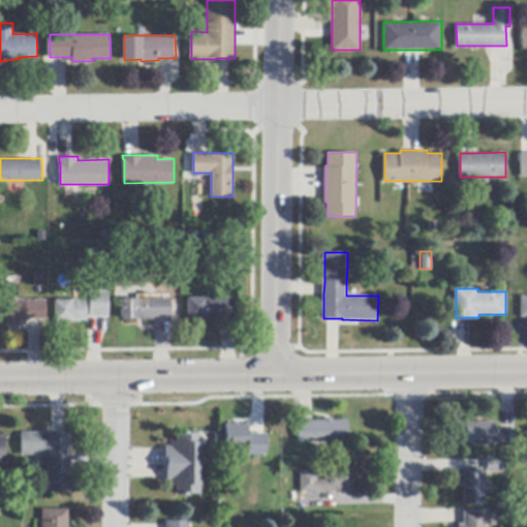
[(110,316),(90,316),(90,301),(90,290),(110,290),(110,316)]
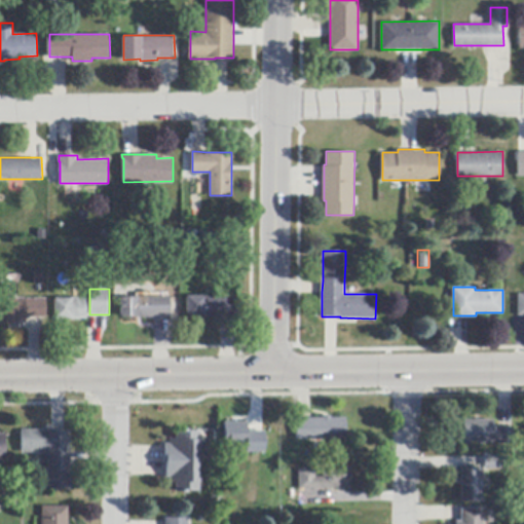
[(236,314),(223,314),(221,314),(221,315),(187,315),(187,295),(237,295),(238,314),(236,314)]
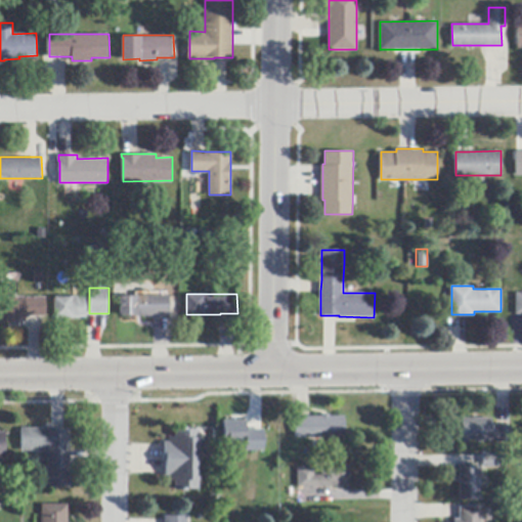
[(169,315),(156,315),(136,315),(136,314),(121,315),(121,296),(138,295),(143,295),(151,295),(170,295),(170,315),(169,315)]
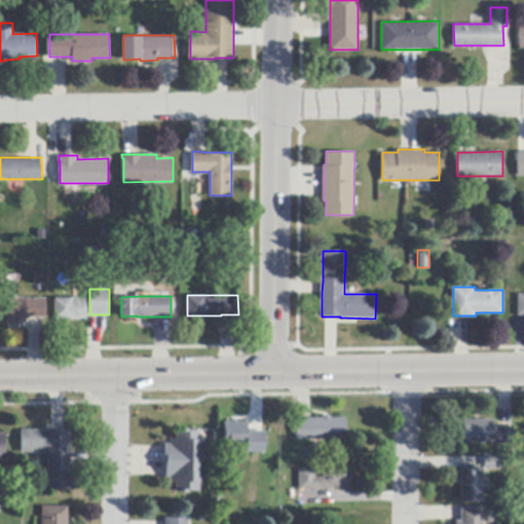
[(44,316),(27,317),(27,311),(26,311),(25,311),(25,322),(14,322),(14,324),(9,324),(8,324),(8,321),(0,321),(0,297),(25,297),(25,298),(46,298),(47,316),(44,316)]
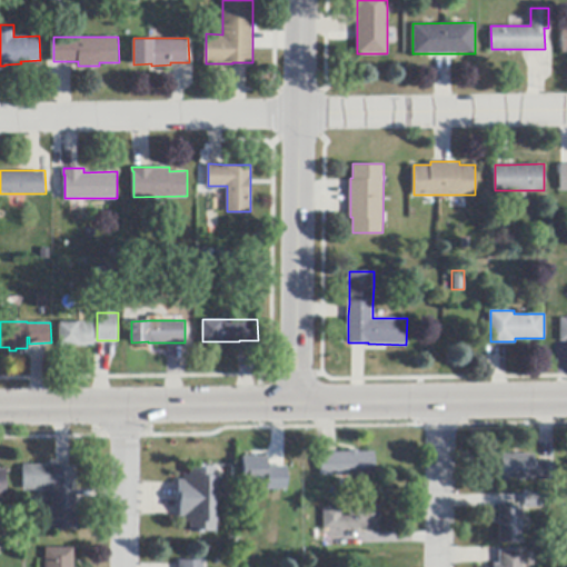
[(93,324),(95,344),(77,344),(60,344),(60,322),(93,321),(93,324)]
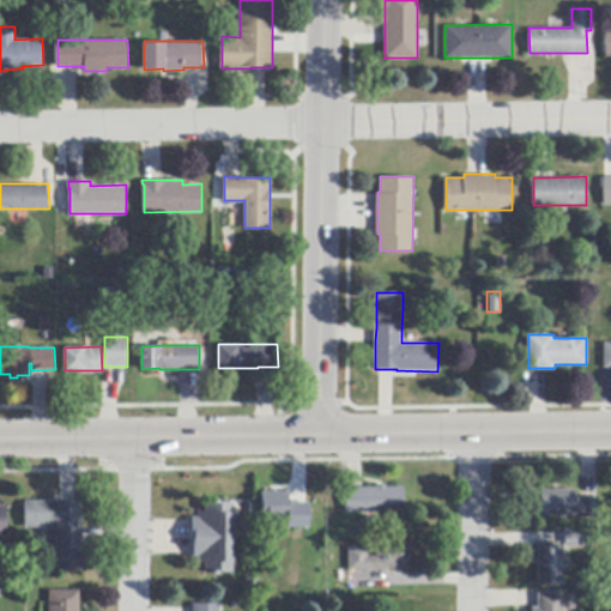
[(404,510),(345,512),(345,487),(350,487),(363,487),(377,487),(377,484),(386,484),(386,487),(404,487),(404,510)]
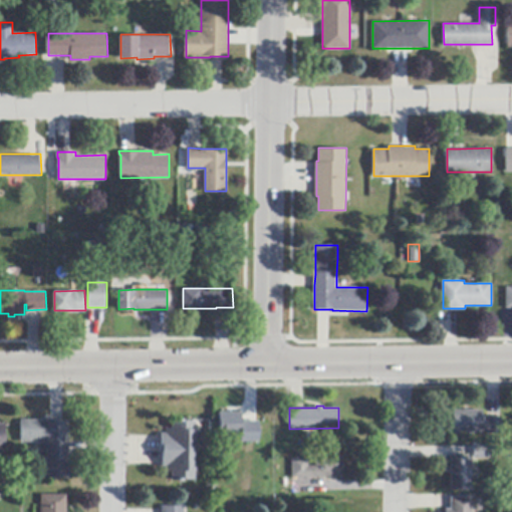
[(246,413),(246,434),(241,434),(241,433),(219,433),(219,413),(228,413),(228,410),(231,410),(231,413),(241,413),(246,413)]
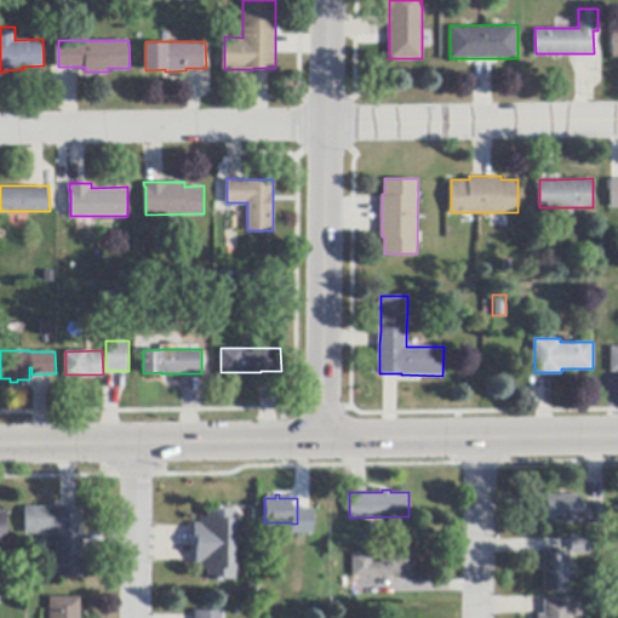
[(590,503),(606,503),(606,521),(589,521),(589,520),(583,520),(583,521),(548,521),(548,495),(582,495),(582,503),(590,503)]
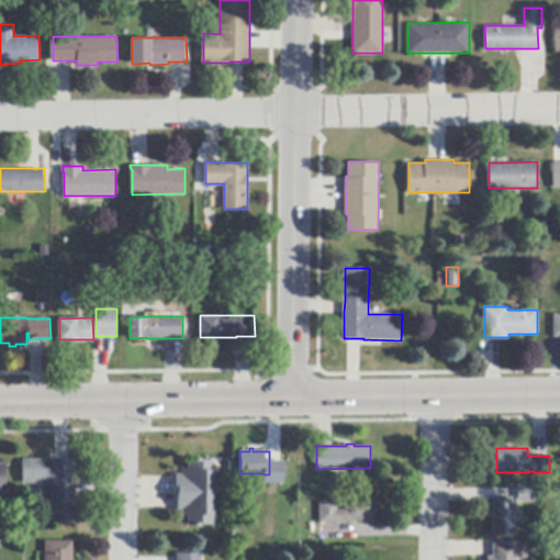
[(57,459),(69,459),(75,459),(75,482),(75,490),(76,523),(52,523),(52,488),(52,483),(38,483),(23,483),(23,459),(55,458),(55,460),(57,459)]
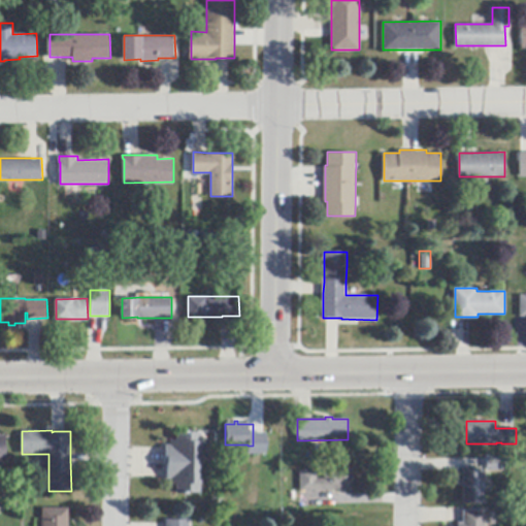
[(200,432),(200,433),(200,446),(200,478),(200,492),(175,492),(175,485),(169,485),(170,479),(166,479),(166,477),(167,464),(165,464),(165,448),(165,444),(170,444),(170,438),(176,438),(176,431),(200,432)]
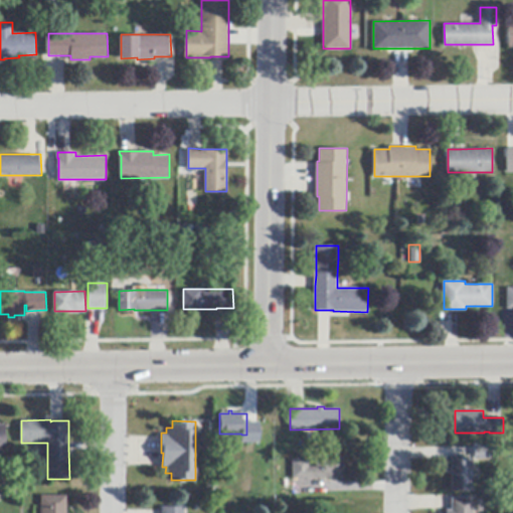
[(475,454),(475,447),(475,446),(493,446),(492,459),(475,459),(475,454)]
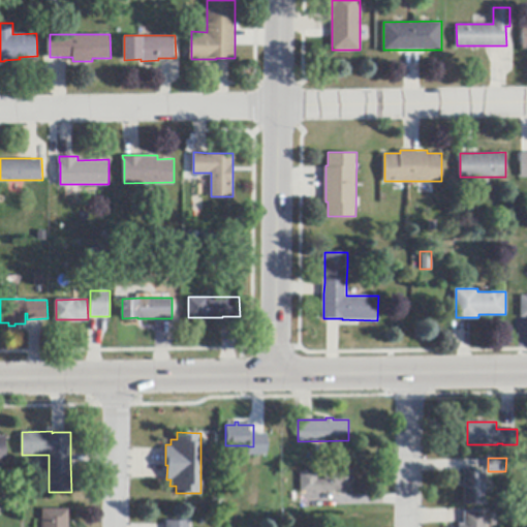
[(464,503),(464,469),(486,469),(486,504),(464,503)]
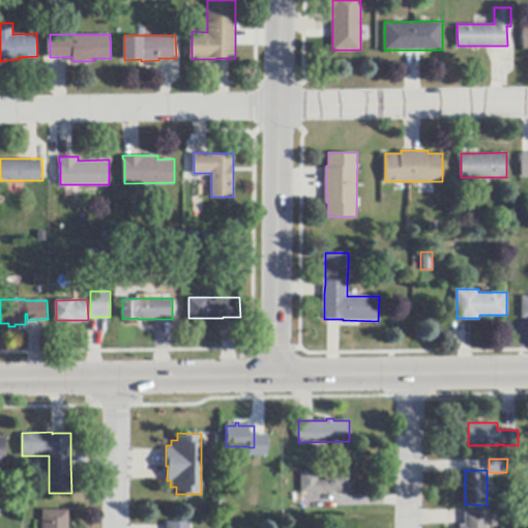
[(352,492),(301,492),(301,472),(318,472),(318,479),(325,479),(325,472),(353,472),(352,492)]
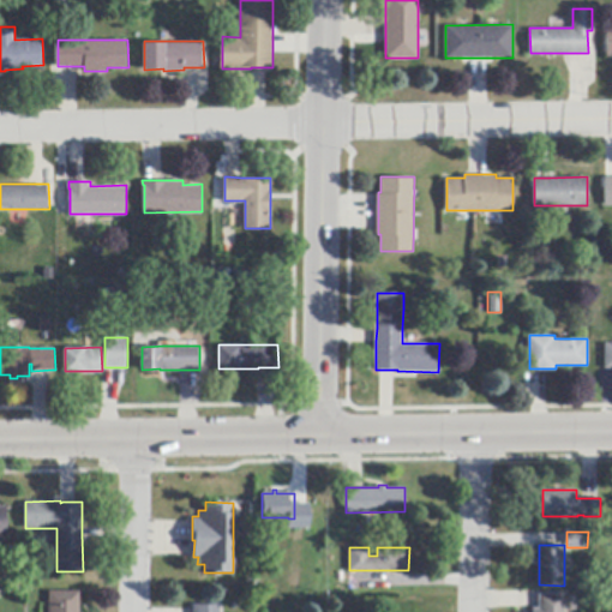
[(48,611),(49,591),(79,591),(79,611),(48,611)]
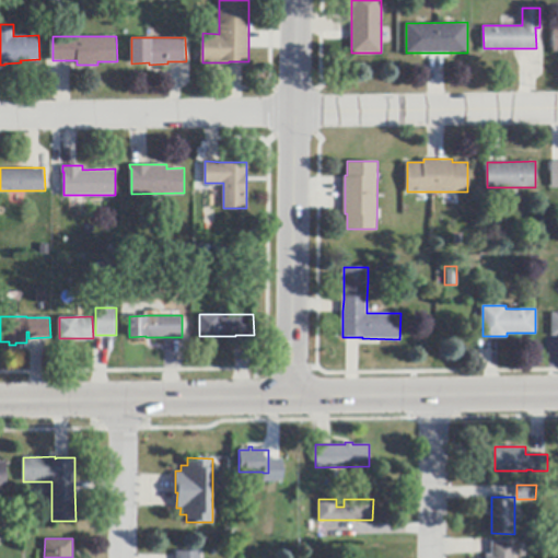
[(525,546),(525,555),(514,555),(514,557),(486,557),(486,554),(491,554),(491,553),(491,541),(514,541),(514,544),(524,544),(525,546)]
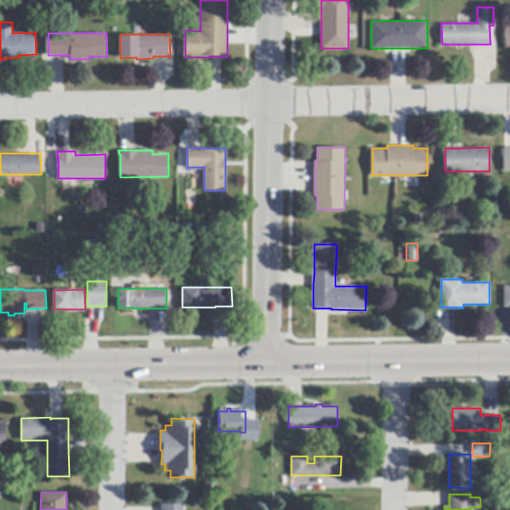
[(181,509),(181,502),(159,501),(158,509),(181,509)]
